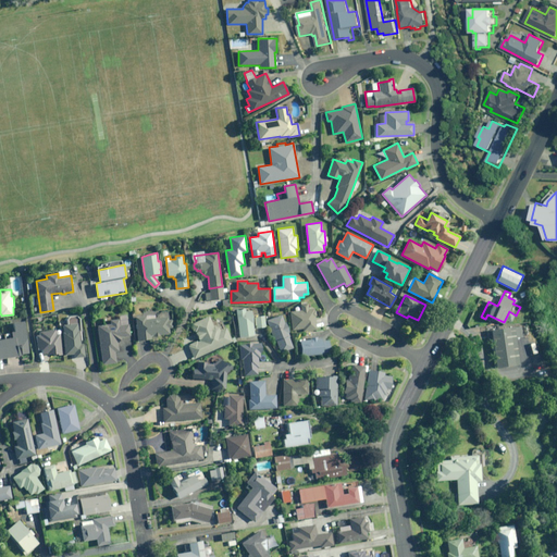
[(300,304),(300,307),(295,307),(296,311),(291,311),(292,330),(304,329),(304,331),(317,331),(316,308),(308,308),(307,304),(300,304)]
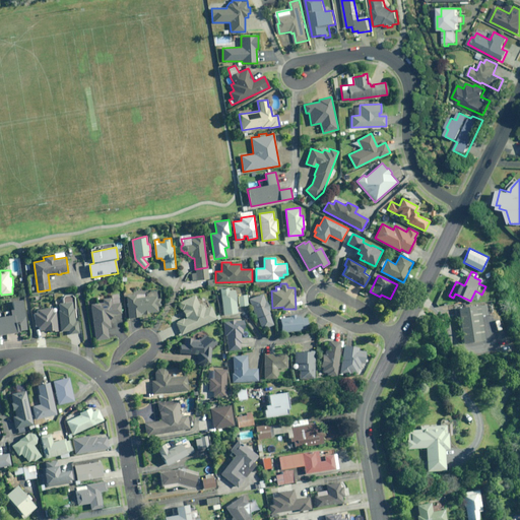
[(235,289),(229,290),(229,287),(220,288),(222,315),(235,314),(234,301),(236,301),(235,289)]
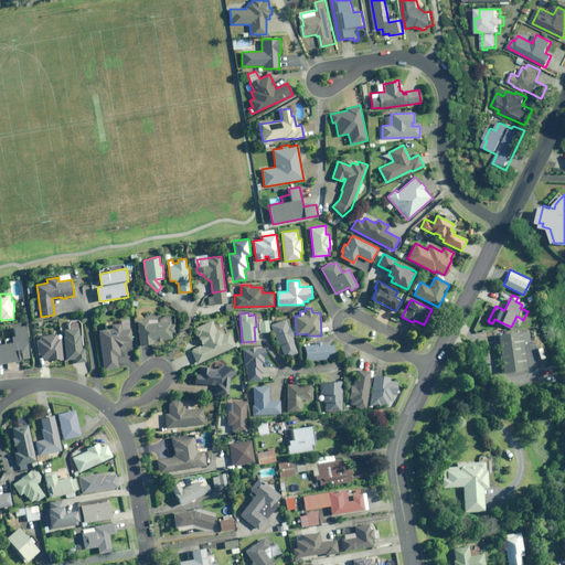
[(161,317),(156,322),(156,320),(137,321),(138,345),(152,344),(152,342),(162,341),(162,340),(169,339),(170,336),(170,332),(173,332),(172,324),(169,324),(169,321),(166,321),(161,317)]
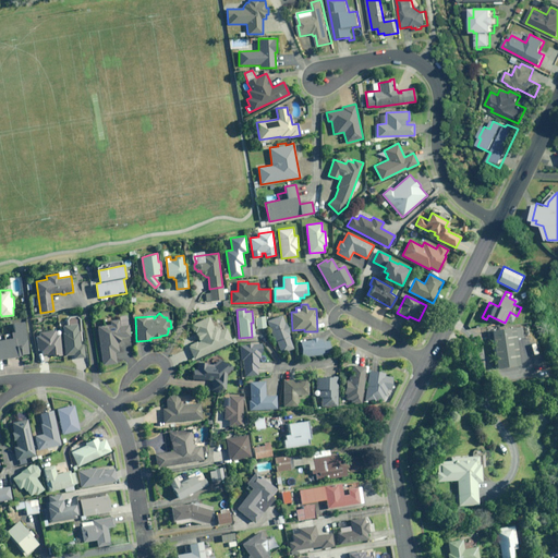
[(277,341),(281,353),(293,349),(289,338),(290,337),(288,332),(290,332),(286,323),(284,324),(281,315),(267,320),(276,342),(277,341)]
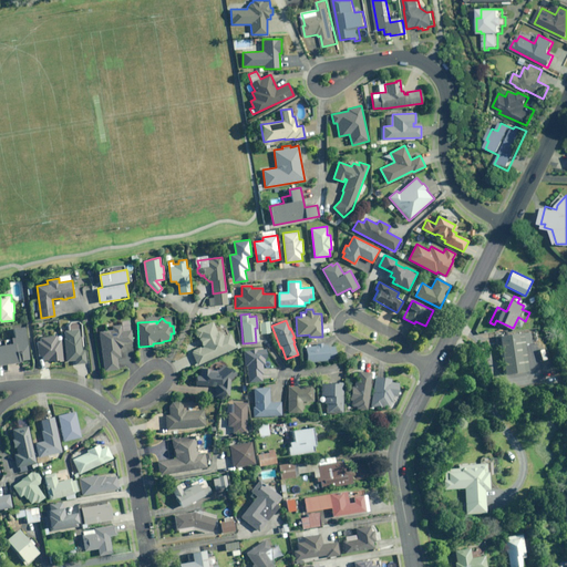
[(268,321),(259,322),(260,333),(269,332),(268,321)]
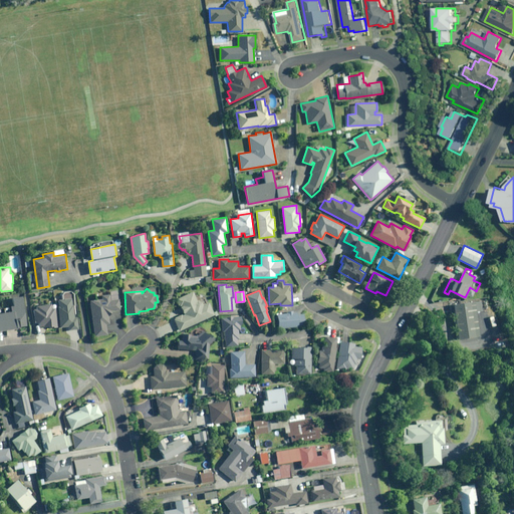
[(192,292),(177,298),(183,313),(173,317),(178,330),(214,315),(208,302),(207,303),(203,294),(197,296),(195,292),(193,294),(192,292)]
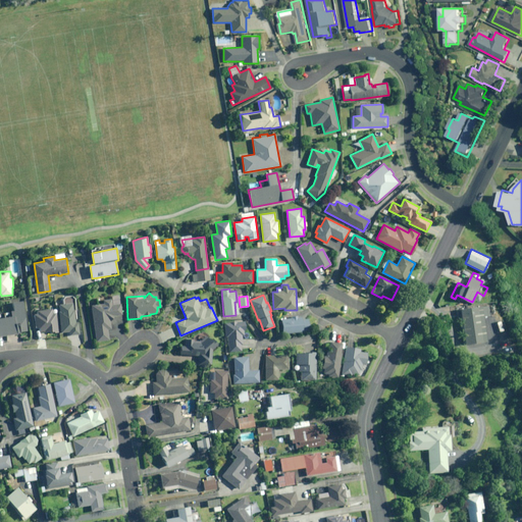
[(109,320),(113,316),(121,315),(119,304),(111,305),(110,299),(102,300),(102,303),(91,305),(96,342),(109,341),(107,329),(110,328),(109,320)]
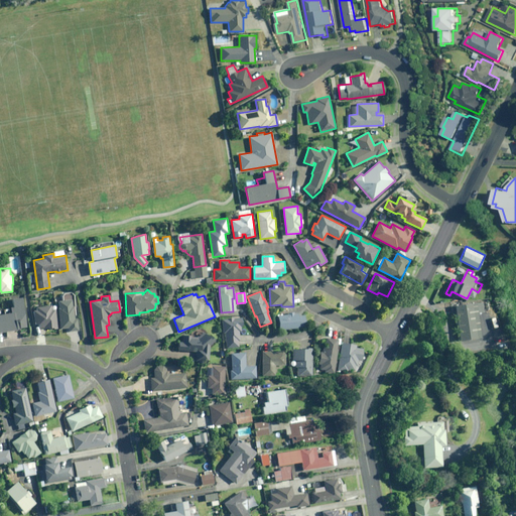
[(15,329),(26,327),(23,297),(12,299),(13,307),(11,307),(11,312),(0,313),(0,332),(15,330),(15,329)]
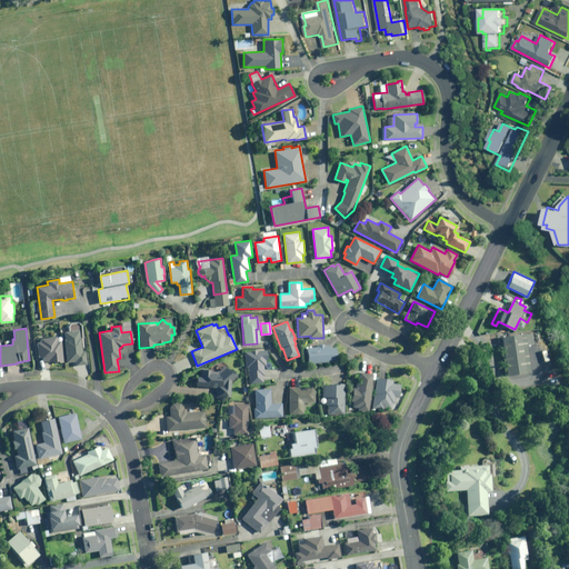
[(63,331),(67,362),(75,361),(76,366),(86,365),(85,351),(81,351),(79,330),(63,331)]
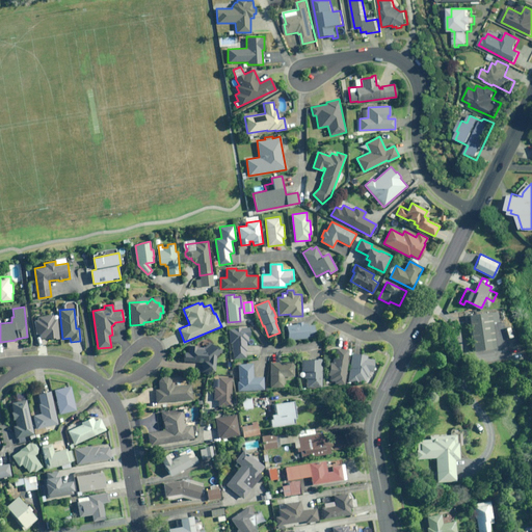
[(499,322),(498,312),(470,315),(474,350),(496,348),(493,322),(499,322)]
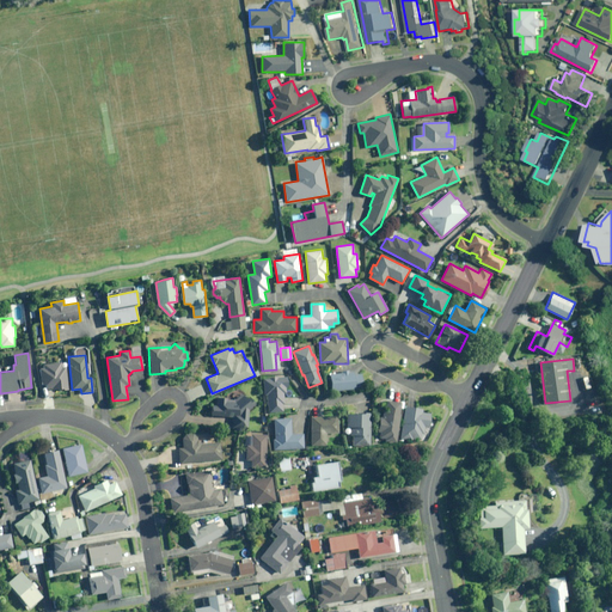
[(348,371),(343,371),(343,373),(331,373),(331,390),(363,389),(362,373),(354,374),(354,372),(348,373),(348,371)]
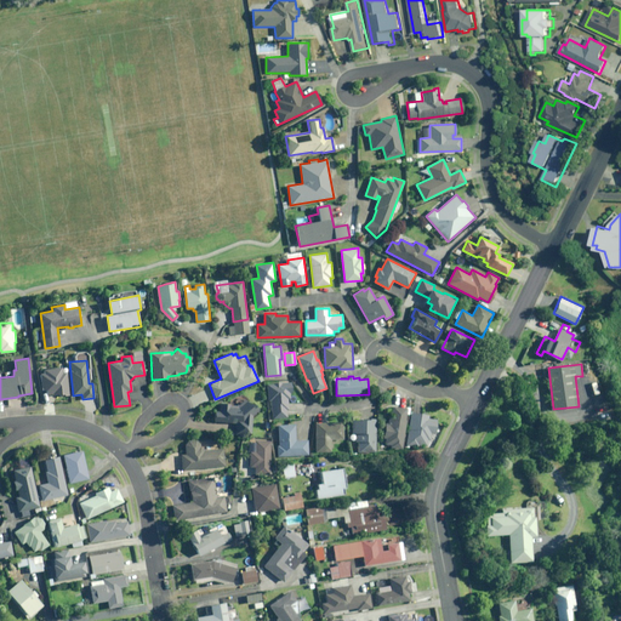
[(274,385),(266,385),(267,402),(271,400),(272,419),(286,417),(286,409),(288,409),(288,398),(289,398),(289,393),(291,393),(291,382),(274,383),(274,385)]
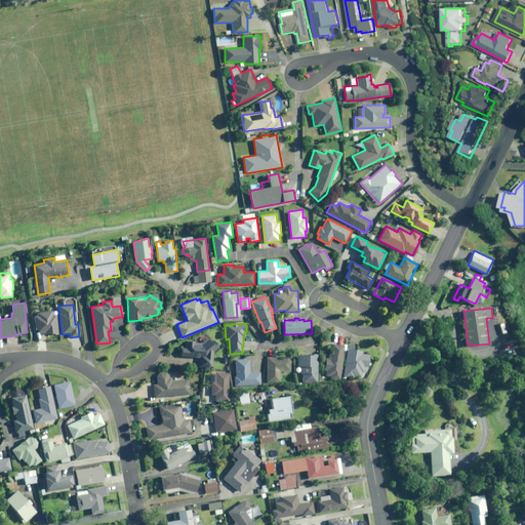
[(212,368),(213,351),(216,348),(206,337),(200,342),(194,342),(194,341),(186,340),(186,348),(182,348),(180,356),(199,357),(199,367),(212,368)]
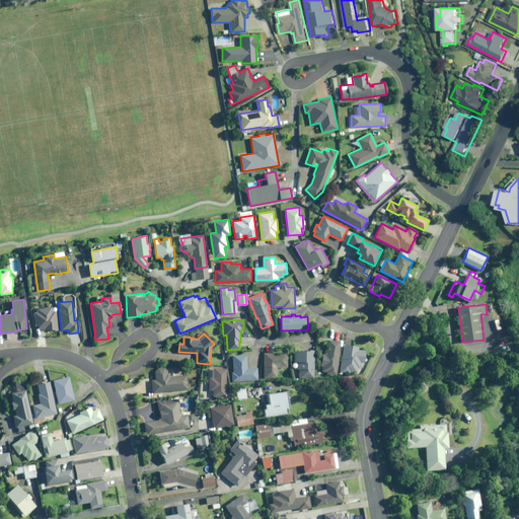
[(341,341),(328,340),(327,349),(325,349),(324,354),(321,354),(320,366),(323,367),(323,371),(326,372),(326,374),(337,375),(341,341)]
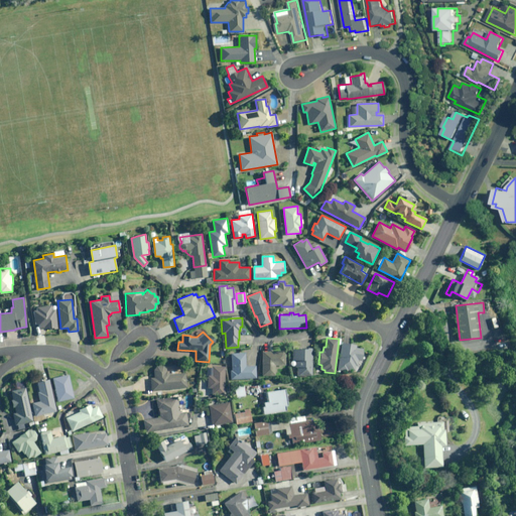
[(358,362),(363,358),(363,349),(356,348),(356,345),(350,345),(350,343),(341,343),(340,370),(355,371),(355,366),(357,366),(358,362)]
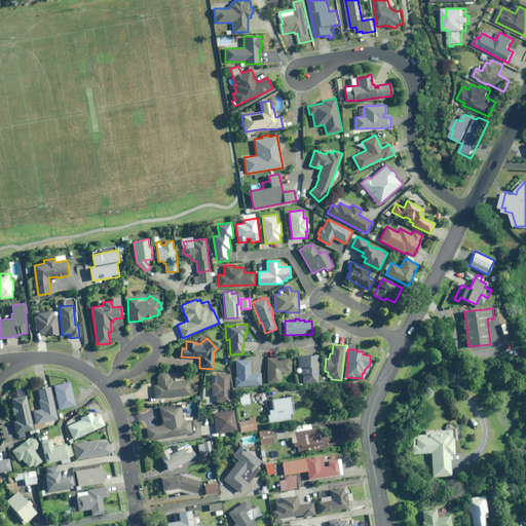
[(318,354),(298,354),(298,367),(301,367),(302,374),(303,374),(303,383),(318,383),(318,354)]
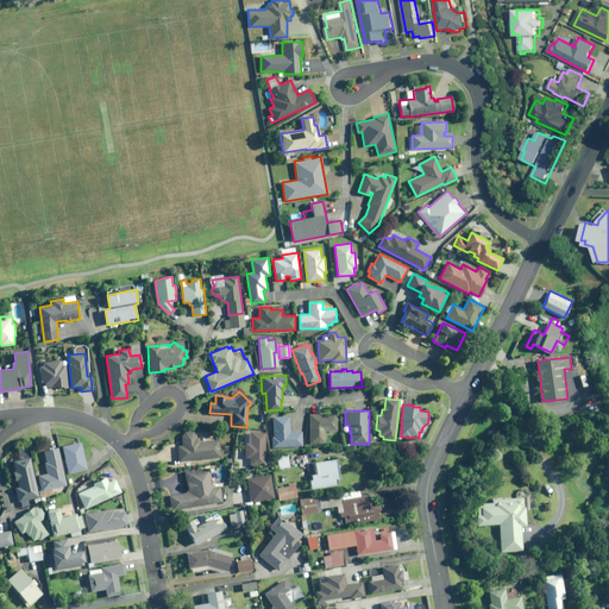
[(337,432),(337,414),(309,414),(309,443),(325,443),(325,432),(337,432)]
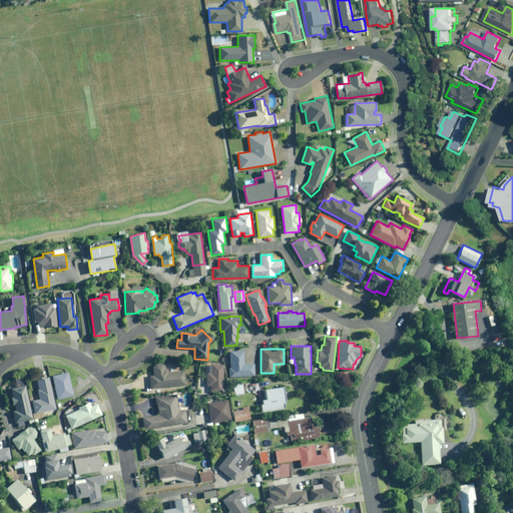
[(228,368),(229,378),(254,377),(254,364),(243,365),(243,351),(229,351),(230,368),(228,368)]
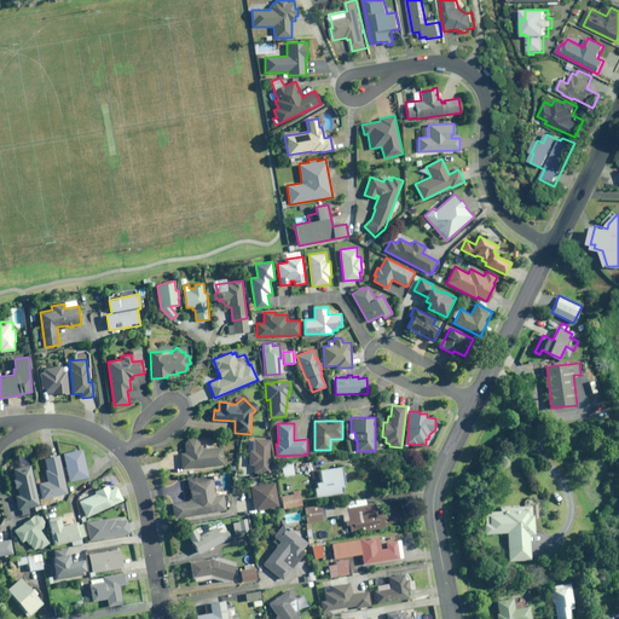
[(195,439),(187,439),(184,444),(185,453),(180,453),(181,468),(223,466),(221,447),(203,449),(200,445),(198,443),(195,439)]
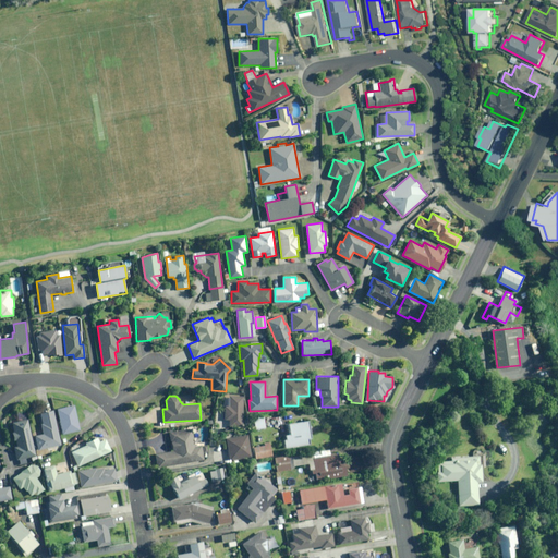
[(229,407),(225,405),(225,420),(229,420),(229,426),(242,426),(243,398),(240,398),(240,396),(230,396),(229,407)]
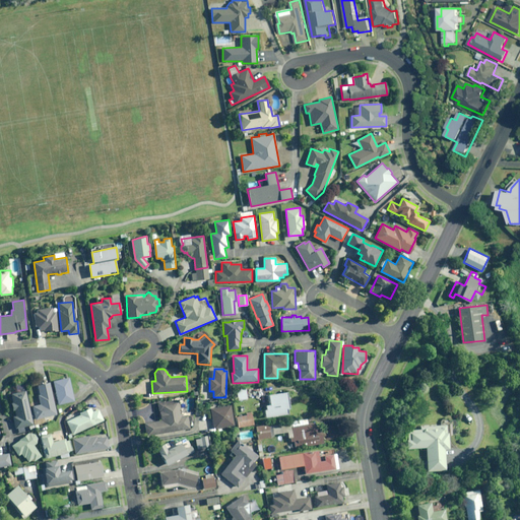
[(69,378),(53,381),(58,405),(74,401),(69,378)]
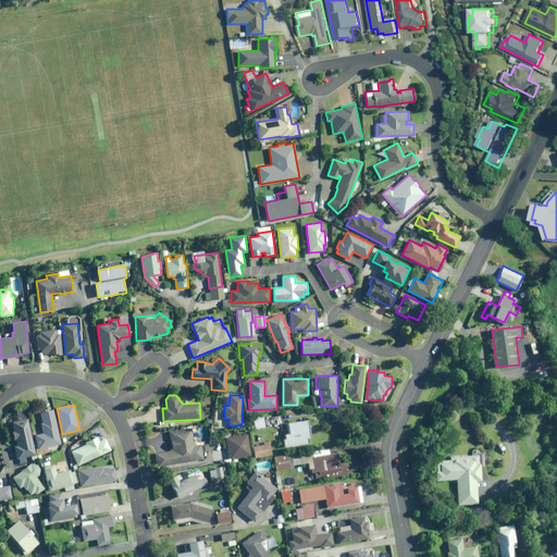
[(41,423),(40,423),(42,433),(35,435),(38,449),(60,444),(52,409),(39,412),(41,423)]
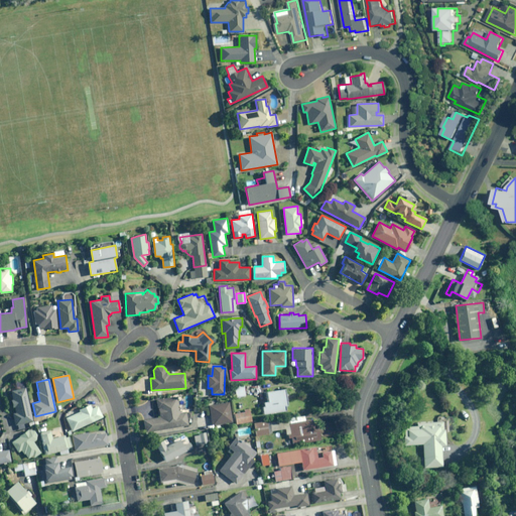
[(243,385),(235,386),(237,397),(245,395),(243,385)]
